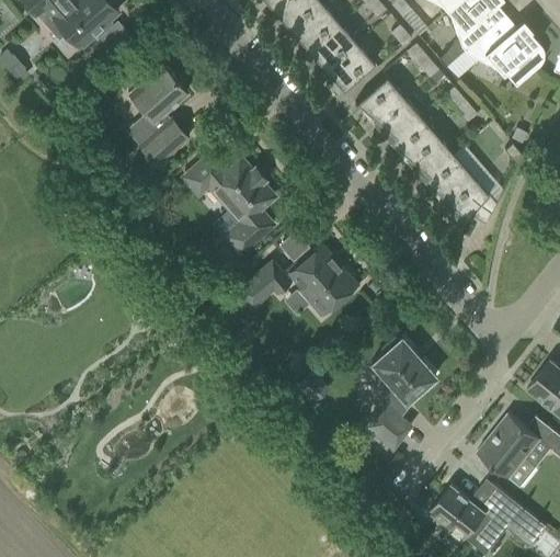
[(114,10),(115,8),(107,0),(19,0),(35,19),(44,10),(55,22),(48,27),(59,40),(66,34),(78,49),(81,46),(83,48),(110,25),(107,23),(117,14),(114,10)]
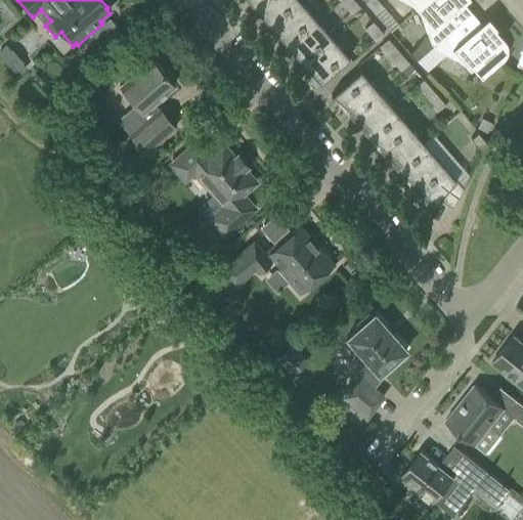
[(245,0),(256,12),(257,11),(258,12),(259,11),(260,11),(272,0),(245,0)]
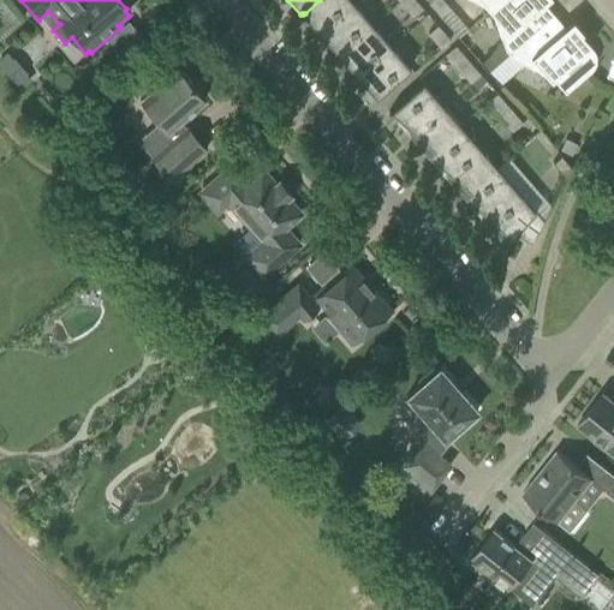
[(302,13),(300,15),(320,36),(321,35),(321,36),(323,34),(323,35),(355,9),(347,0),(320,0),(305,13),(304,13),(303,15),(302,13)]
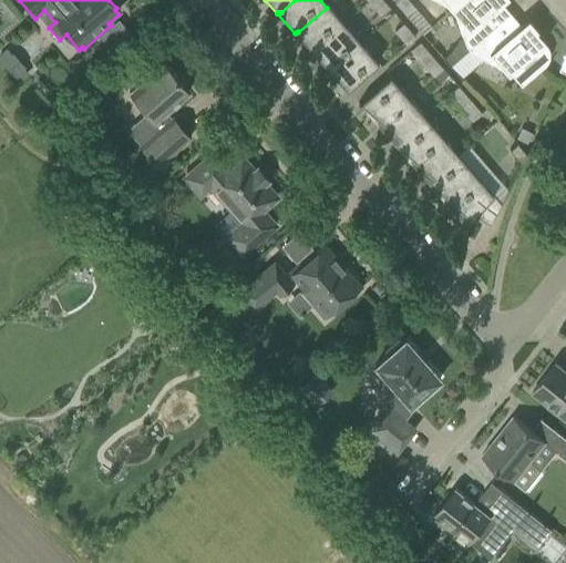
[(379,0),(373,0),(368,6),(380,19),(389,11),(379,0)]
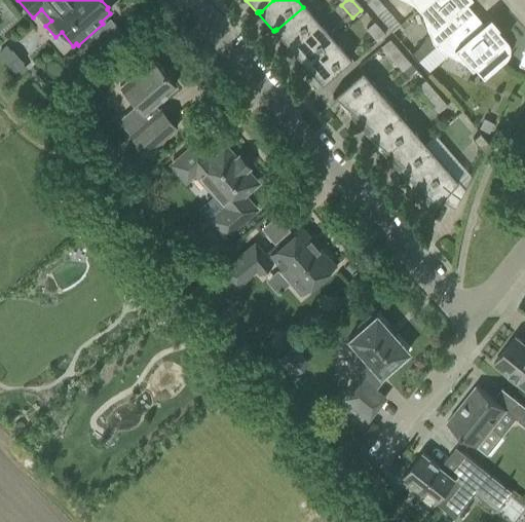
[(375,0),(367,7),(376,19),(384,11),(375,0)]
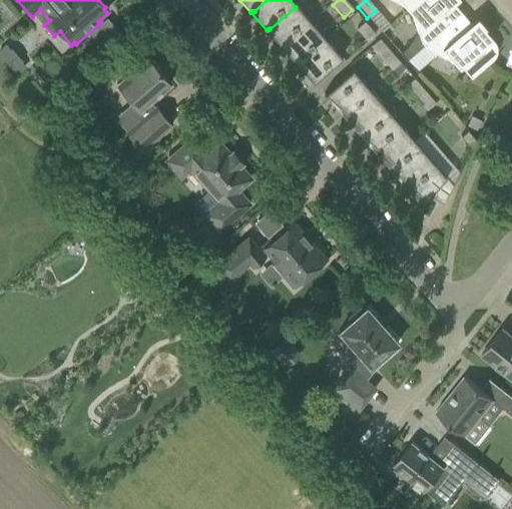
[(388,0),(407,9),(409,12),(422,0),(388,0)]
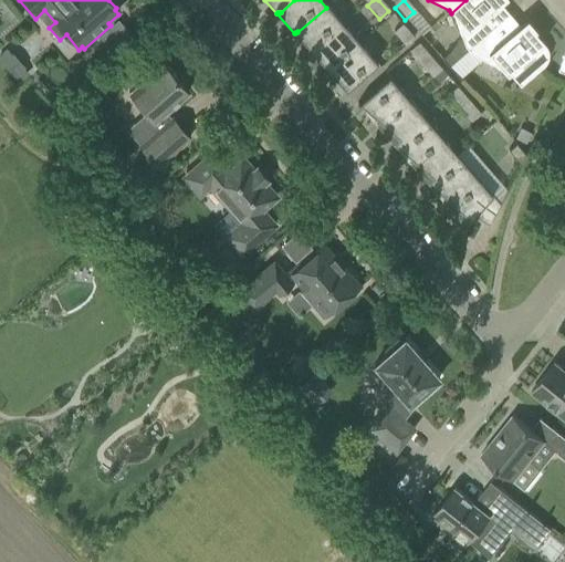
[(494,31),(484,20),(508,0),(506,0),(466,0),(451,13),(453,16),(462,39),(442,62),(449,70),(468,53),(494,31)]
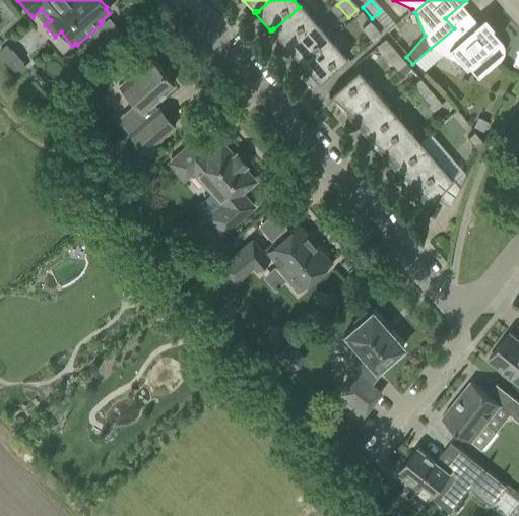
[(271,29),(270,30),(285,48),(286,48),(288,47),(289,48),(316,24),(300,7),(273,29),(273,28),(271,30),(271,29)]
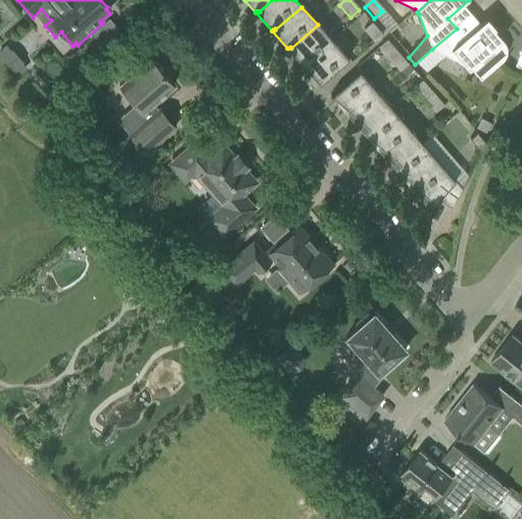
[(457,29),(432,49),(436,53),(466,68),(469,72),(471,71),(481,83),(502,64),(504,62),(505,60),(506,59),(506,58),(507,56),(507,54),(507,51),(506,49),(506,48),(505,46),(504,45),(502,43),(504,42),(494,32),(495,31),(487,20),(466,39),(457,29)]
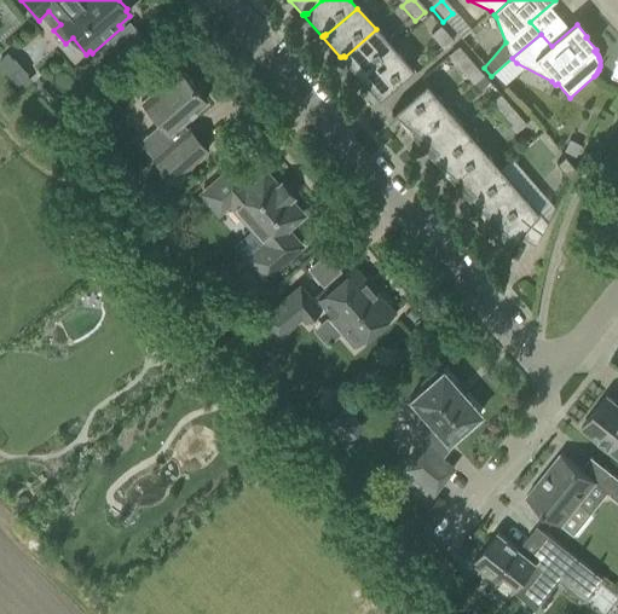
[(341,57),(340,57),(358,79),(359,77),(361,79),(362,76),(363,77),(394,51),(376,29),(345,57),(344,56),(341,57)]
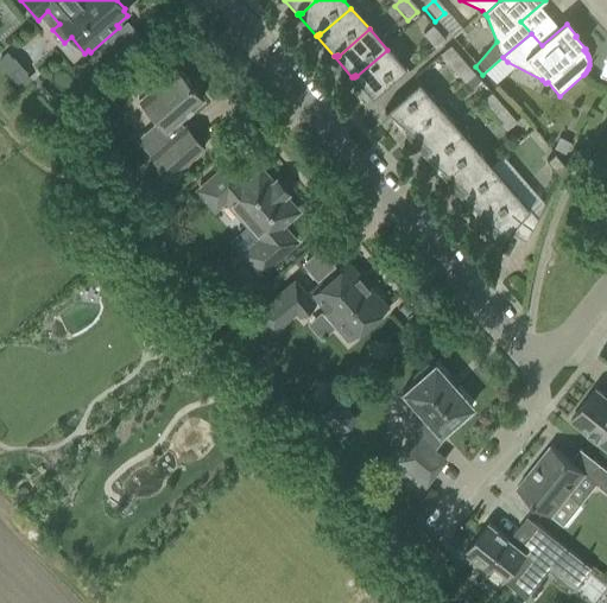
[(423,38),(435,52),(446,44),(432,30),(423,38)]
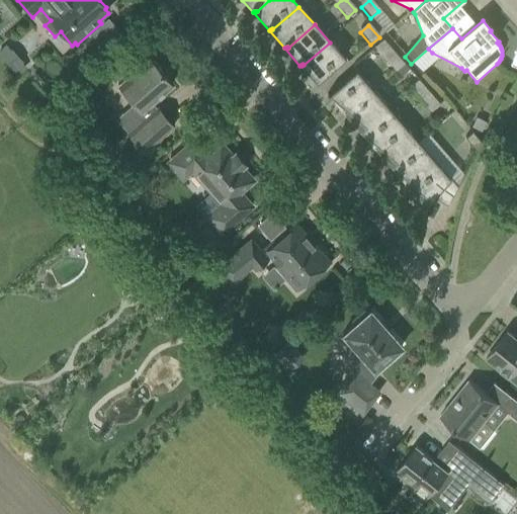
[(300,65),(299,66),(311,79),(317,86),(346,61),(330,43),(304,65),(303,64),(302,66),(300,65)]
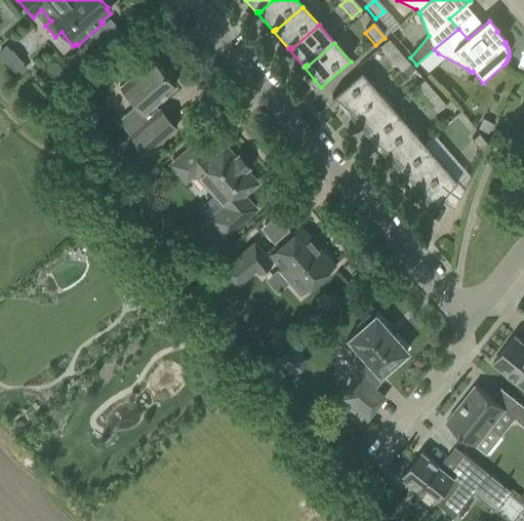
[(379,50),(391,63),(399,55),(389,43),(379,50)]
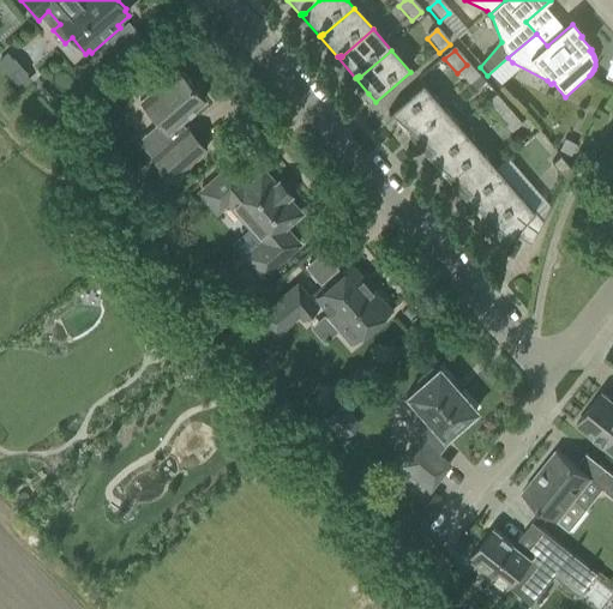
[(7,56),(0,62),(0,66),(20,90),(29,83),(7,56)]
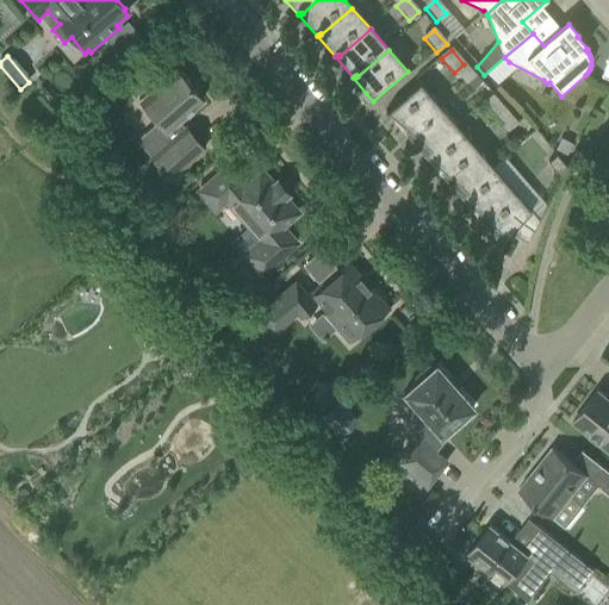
[(464,64),(454,73),(466,87),(477,79),(464,64)]
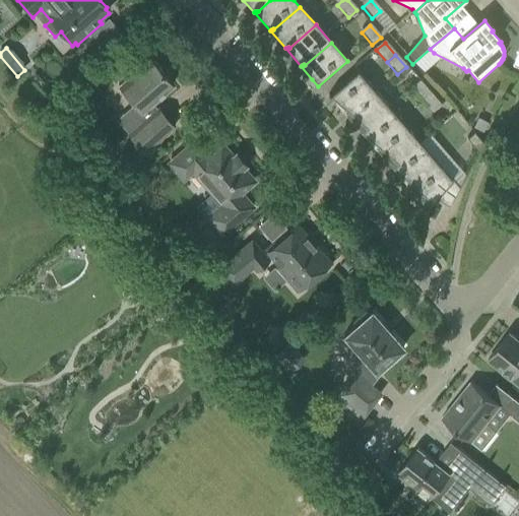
[(151,106),(174,87),(150,60),(135,74),(131,70),(118,80),(122,85),(119,88),(135,108),(129,113),(140,126),(128,137),(144,156),(175,130),(158,111),(156,112),(151,106)]
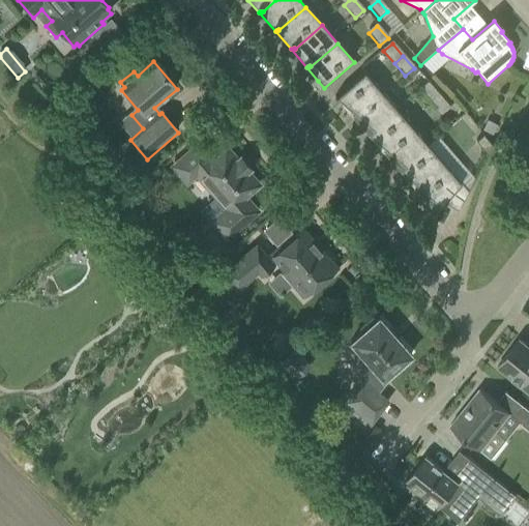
[(391,159),(389,162),(401,175),(402,174),(401,173),(402,173),(407,178),(405,179),(416,194),(418,193),(417,192),(423,197),(421,199),(432,210),(438,205),(441,208),(443,205),(458,213),(469,194),(364,75),(335,100),(336,103),(338,101),(338,100),(343,105),(341,107),(353,120),(354,120),(353,119),(354,119),(359,123),(357,125),(369,139),(370,138),(369,137),(370,137),(375,141),(373,143),(385,157),(386,156),(385,155),(386,155),(391,159)]
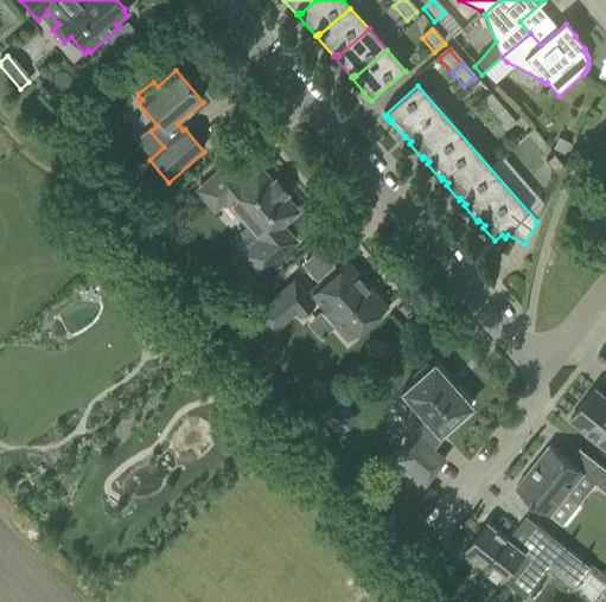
[(480,104),(493,119),(503,110),(490,96),(480,104)]
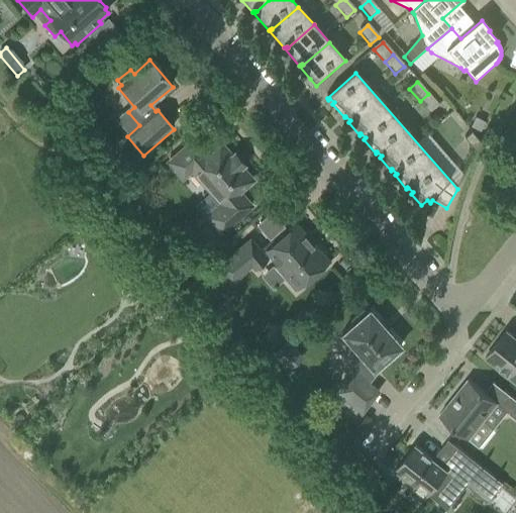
[(428,94),(420,101),(430,114),(438,107),(428,94)]
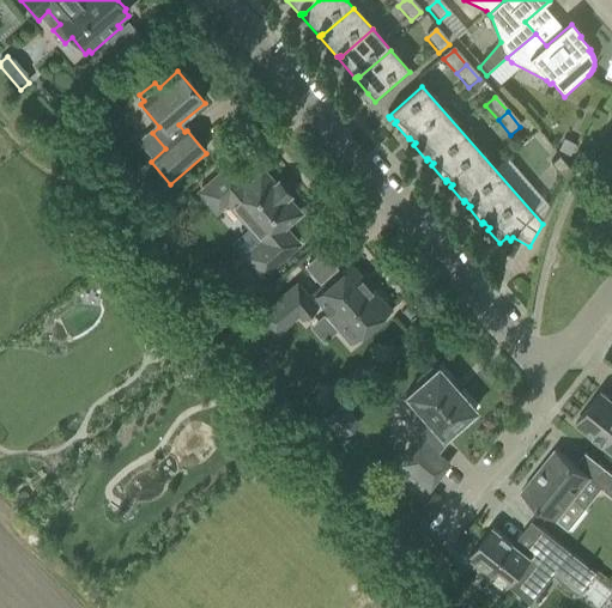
[(565,141),(557,157),(570,163),(577,149),(565,141)]
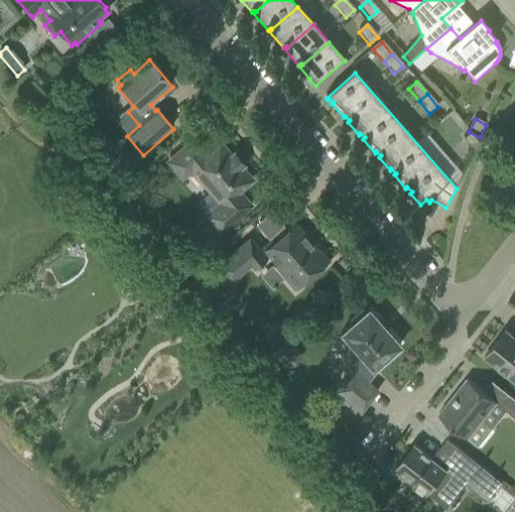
[(464,140),(476,154),(481,145),(471,134),(464,140)]
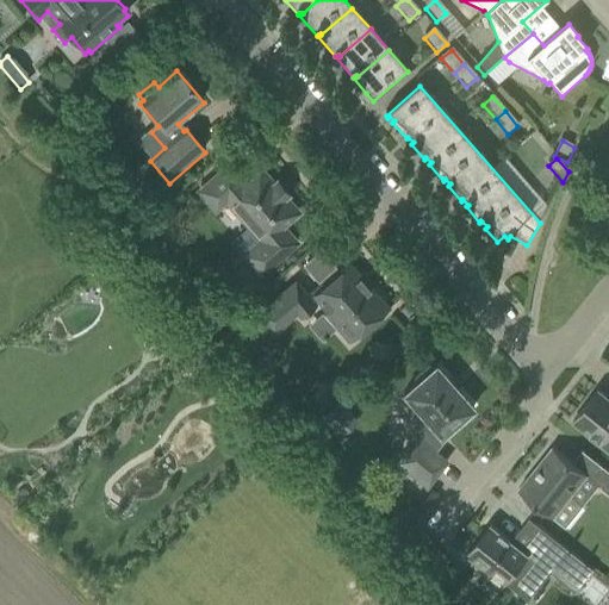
[(249,263),(261,276),(296,247),(281,230),(298,216),(260,172),(243,186),(229,168),(199,194),(216,212),(227,203),(262,244),(258,248),(261,254),(249,263)]
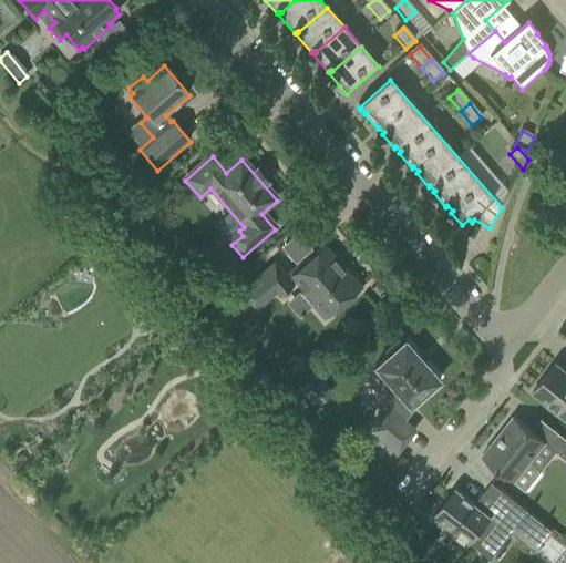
[(314,303),(312,305),(326,319),(330,315),(333,318),(346,306),(343,304),(360,289),(357,287),(359,284),(348,272),(346,274),(325,249),(288,282),(275,265),(239,296),(254,314),(276,294),(280,298),(297,284),(314,303)]
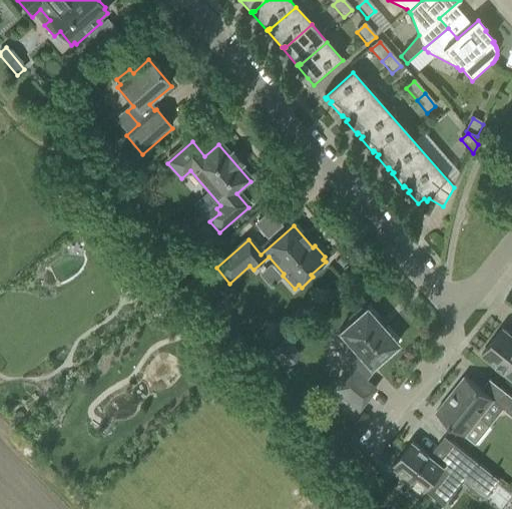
[(189,242),(197,251),(213,238),(205,229),(189,242)]
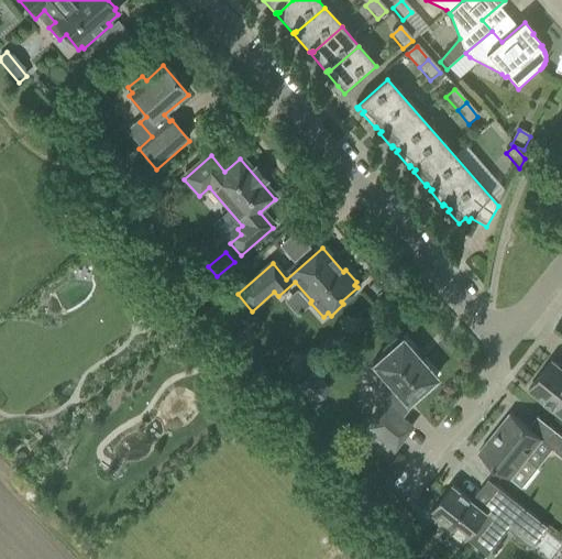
[(382,405),(363,428),(371,434),(364,441),(376,451),(383,444),(394,452),(412,429),(401,420),(406,415),(401,410),(407,406),(438,380),(425,365),(426,364),(416,354),(415,354),(403,340),(398,343),(396,341),(383,353),(385,355),(372,366),(386,382),(383,385),(381,390),(379,395),(379,401),(382,405)]
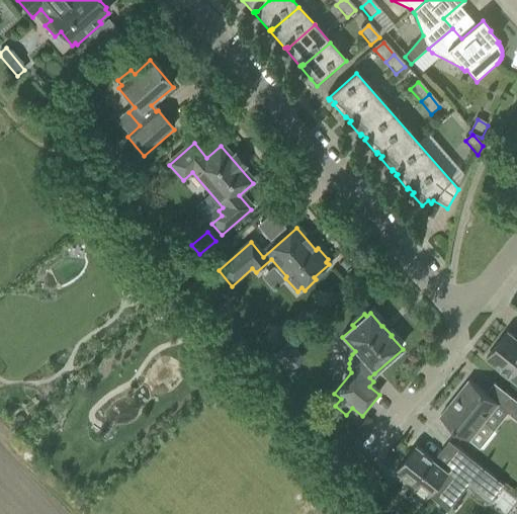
[(509,334),(487,361),(503,373),(516,384),(516,339),(509,334)]
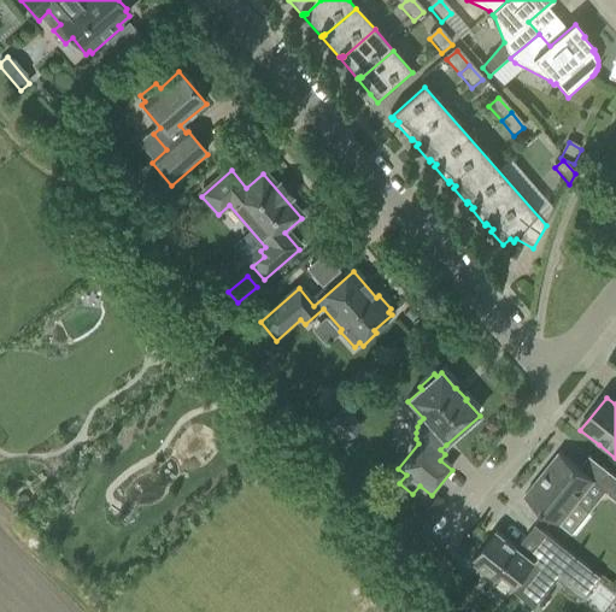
[(561,455),(526,499),(545,513),(561,527),(579,505),(596,483),(580,471),(561,455)]
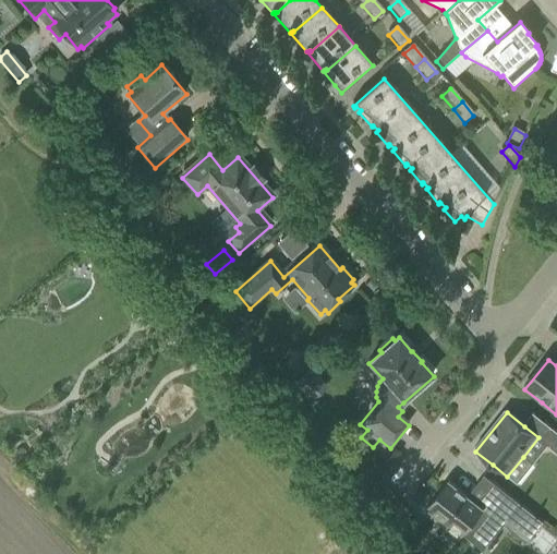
[(556,433),(552,430),(542,443),(548,448),(556,454),(556,433)]
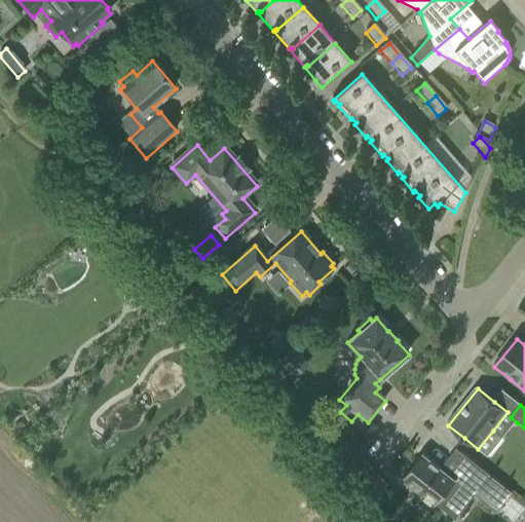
[(402,483),(418,496),(435,509),(447,493),(466,510),(477,496),(498,513),(513,494),(463,455),(448,475),(423,455),(402,483)]
